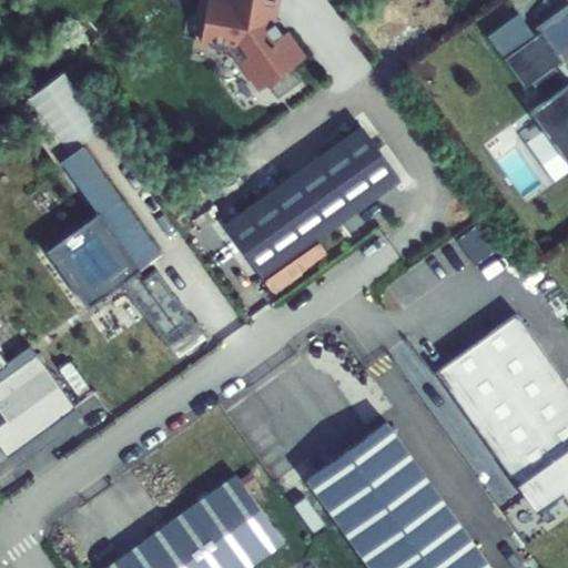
[(283,34),(273,21),(276,0),(206,0),(201,41),(206,42),(211,48),(224,50),(231,46),(236,47),(246,60),(242,63),(260,89),(267,84),(276,98),(301,80),(292,67),(304,58),(285,32),(283,34)]
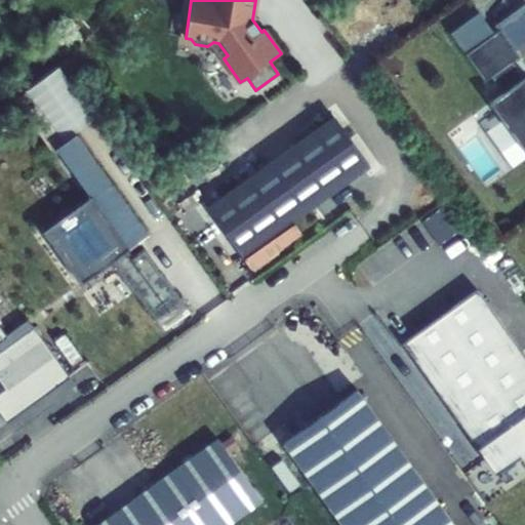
[(500,29),(516,50),(524,43),(524,2),(494,25),(498,30),(500,29)]
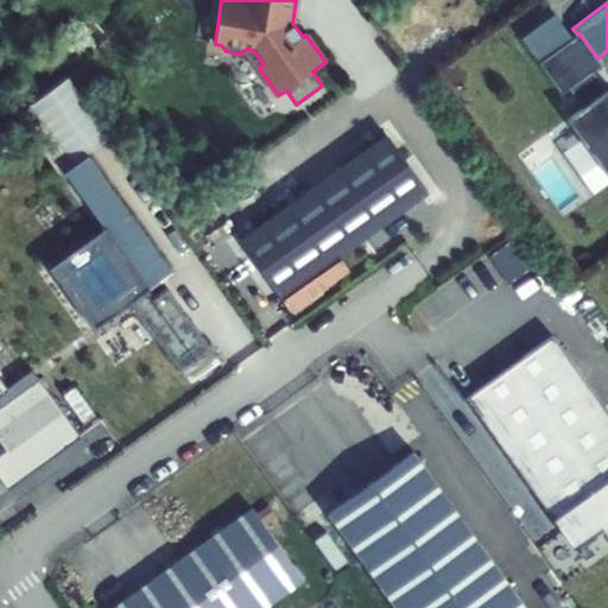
[(567,119),(607,176),(607,88),(605,92),(590,73),(602,64),(597,58),(580,33),(577,35),(572,38),(555,14),(521,38),(561,94),(571,87),(586,106),(567,119)]
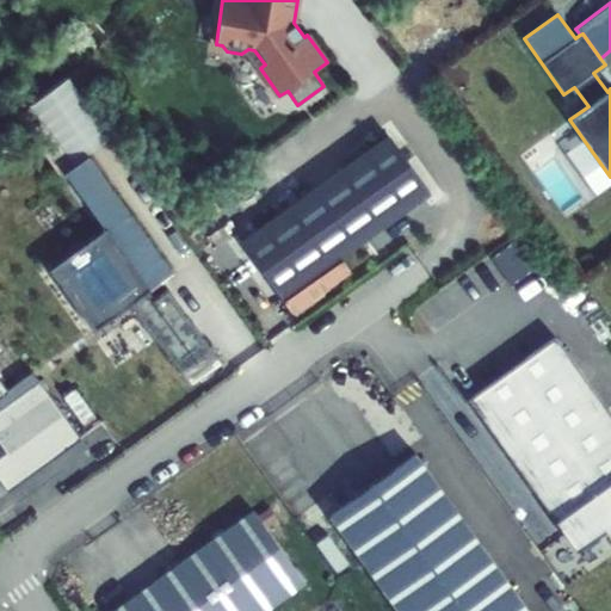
[(387,136),(241,241),(284,300),(430,195),(387,136)]
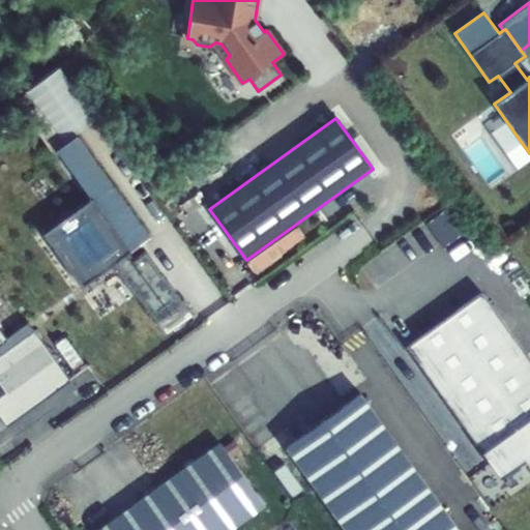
[(133,252),(150,238),(76,137),(55,151),(92,201),(45,236),(83,288),(115,265),(133,252)]
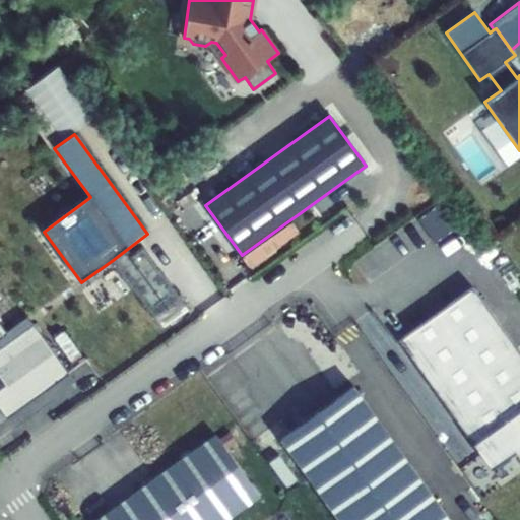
[(444,203),(428,214),(444,238),(460,225),(444,203)]
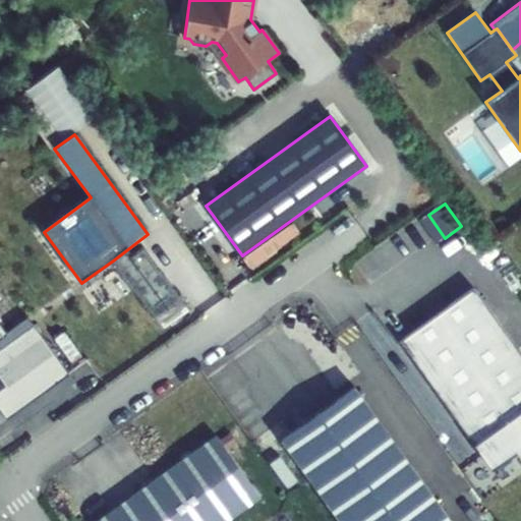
[(113,261),(117,267),(134,254),(130,247),(113,261)]
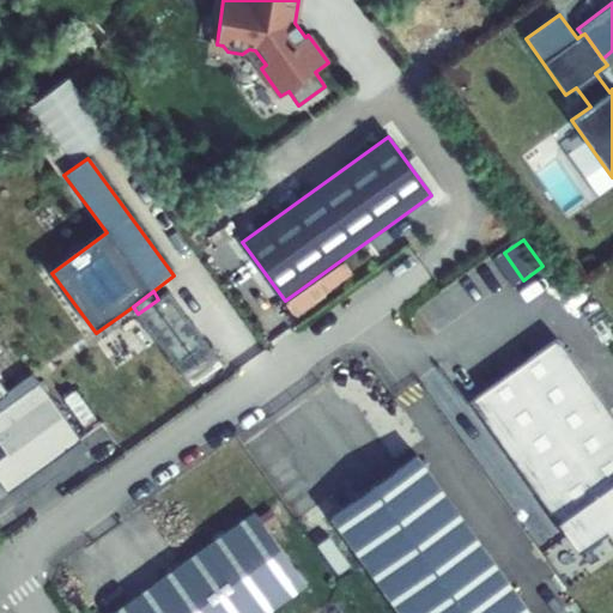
[(158,299),(138,314),(182,375),(211,353),(168,292),(158,299)]
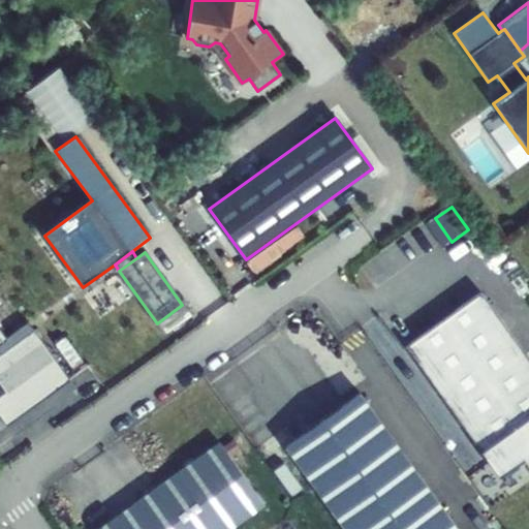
[(528,359),(480,291),(405,346),(500,477),(524,460),(528,466),(528,359)]
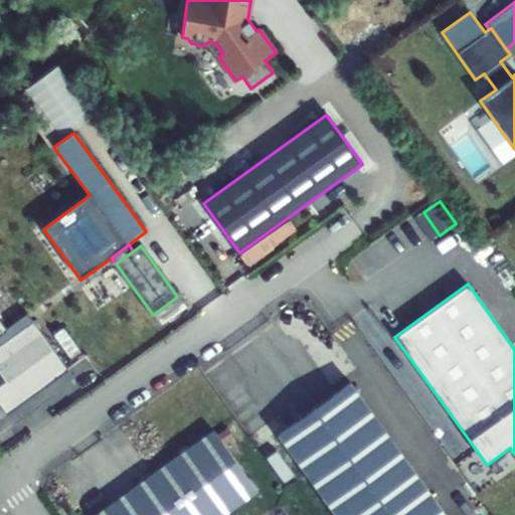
[(34,323),(0,347),(0,376),(5,384),(0,387),(0,406),(8,417),(69,372),(34,323)]
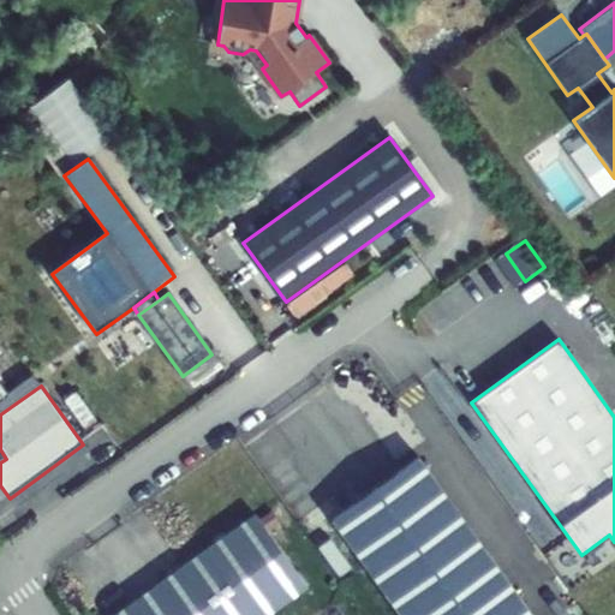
[(533,614),(418,455),(333,518),(402,614),(533,614)]
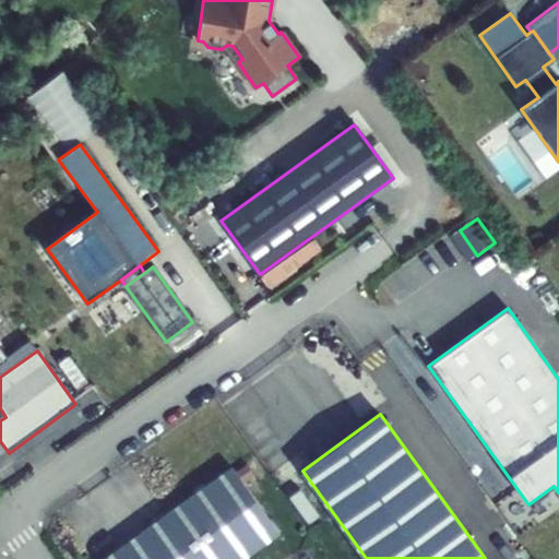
[(245,558),(281,533),(233,466),(105,558),(245,558)]
